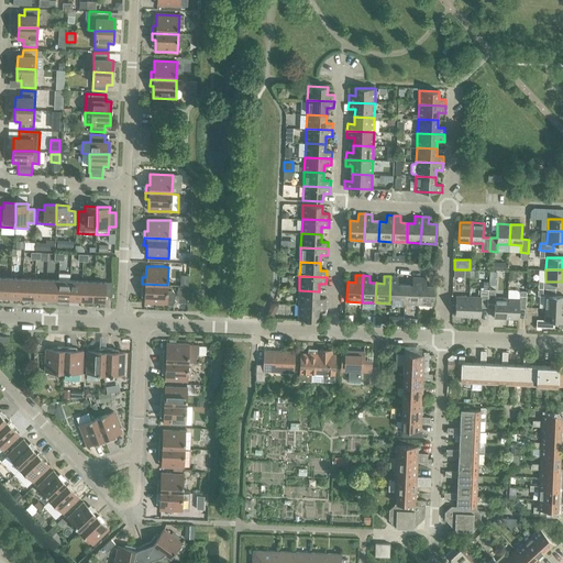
[(389,304),(404,304),(405,284),(397,284),(398,277),(390,276),(389,304)]
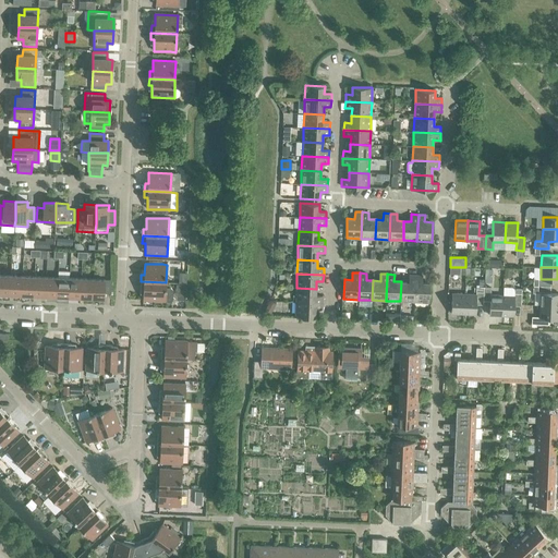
[(0,293),(9,294),(10,276),(0,275),(0,293)]
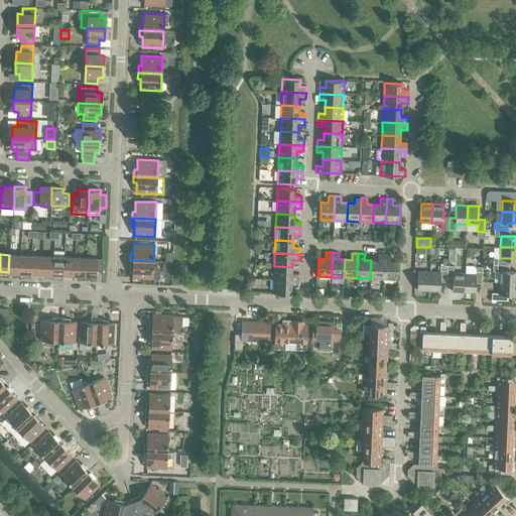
[(370,278),(383,279),(384,255),(378,254),(378,261),(371,260),(370,278)]
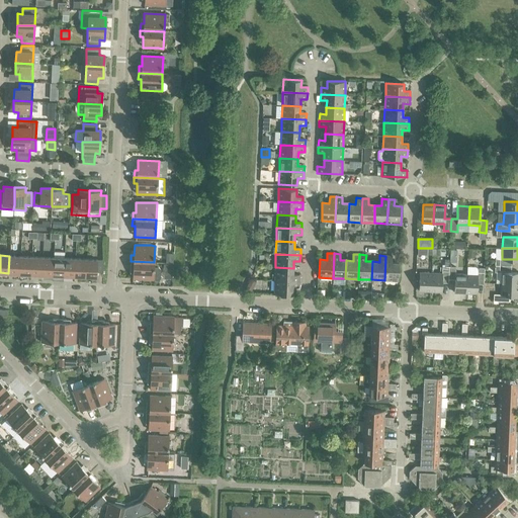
[(8,273),(19,274),(20,256),(9,256),(8,273)]
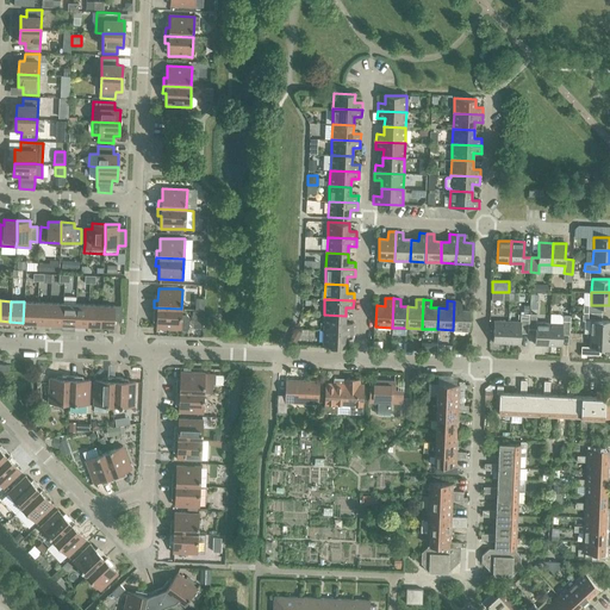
[(23,323),(36,323),(37,303),(24,302),(23,323)]
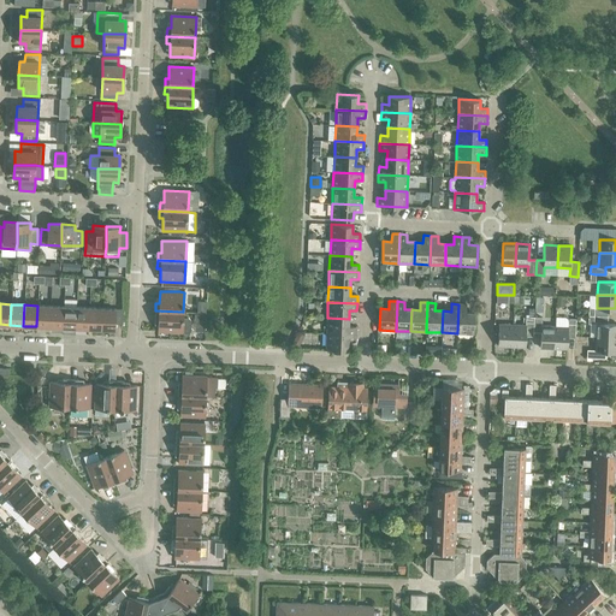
[(458,304),(457,333),(473,333),(474,312),(466,312),(466,304),(458,304)]
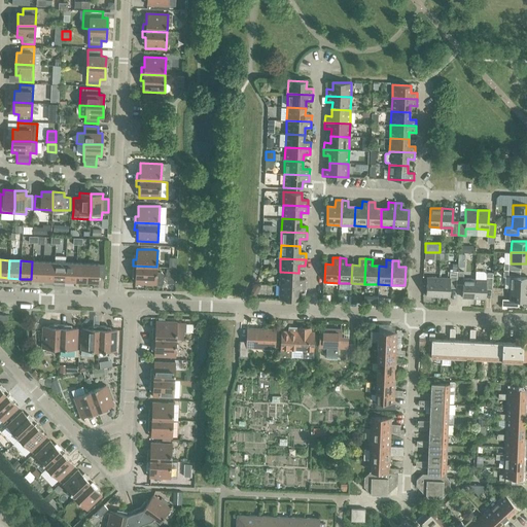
[(31,279),(42,280),(43,261),(32,261),(31,279)]
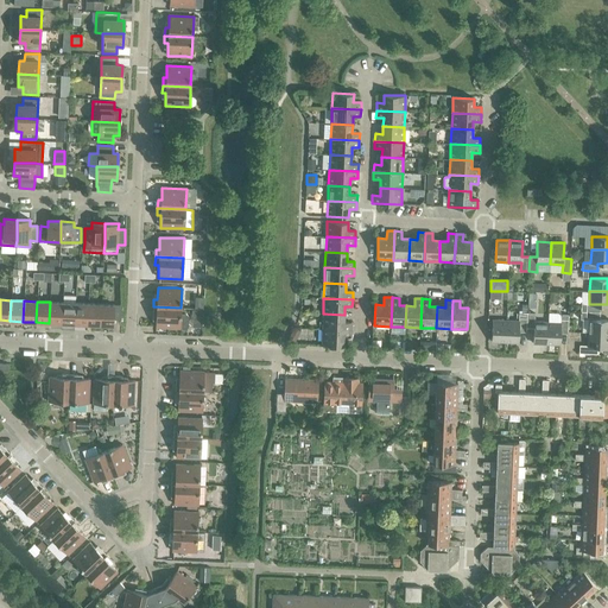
[(49,323),(62,323),(63,303),(50,302),(49,323)]
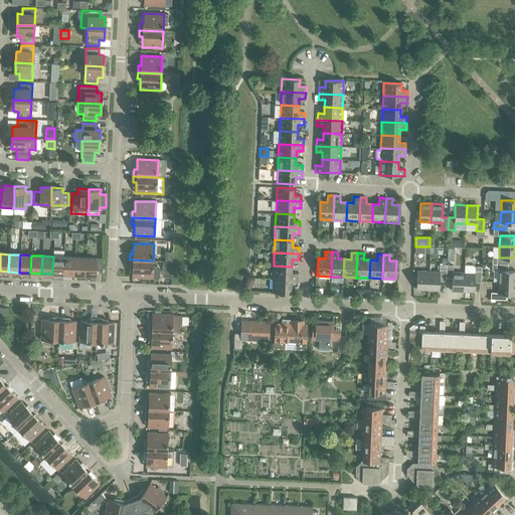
[(52,274),(63,275),(63,256),(53,256),(52,274)]
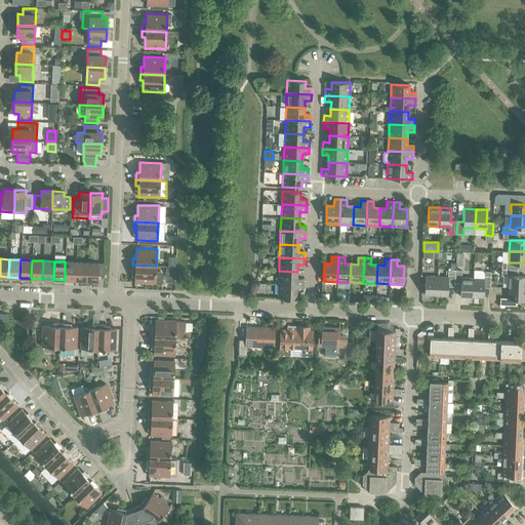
[(65,280),(75,280),(76,263),(65,261),(65,280)]
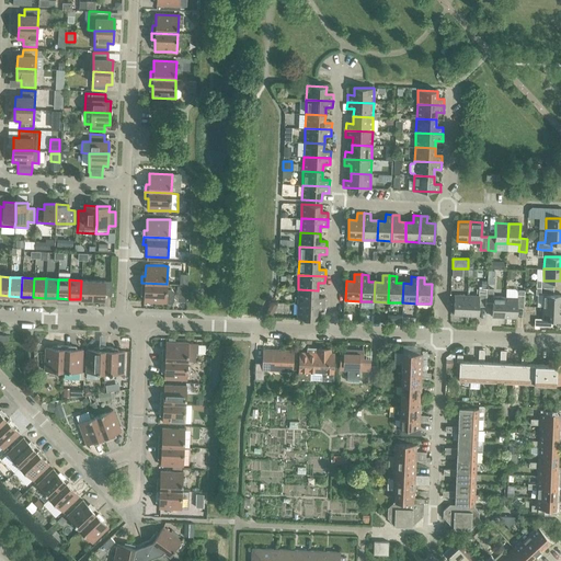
[(80,299),(92,300),(93,281),(81,281),(80,299)]
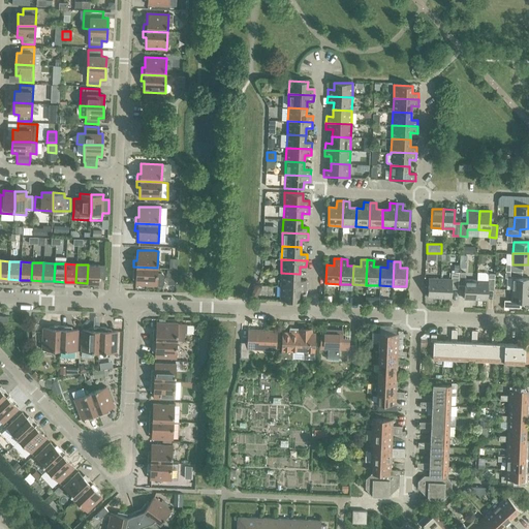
[(88,265),(87,283),(98,283),(99,278),(105,279),(105,266),(88,265)]
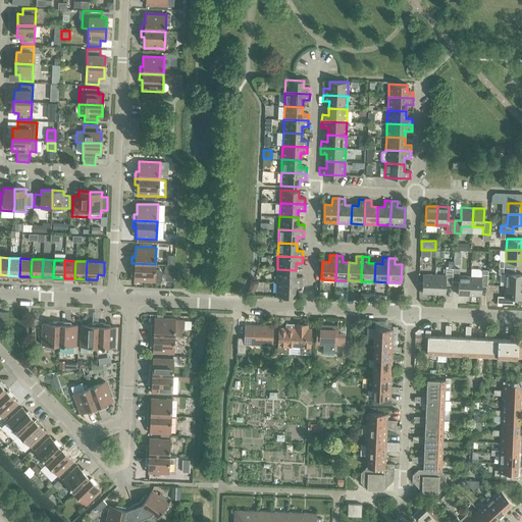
[(155,264),(132,263),(132,270),(135,270),(134,281),(155,281),(159,281),(161,280),(161,271),(160,270),(155,270),(155,264)]
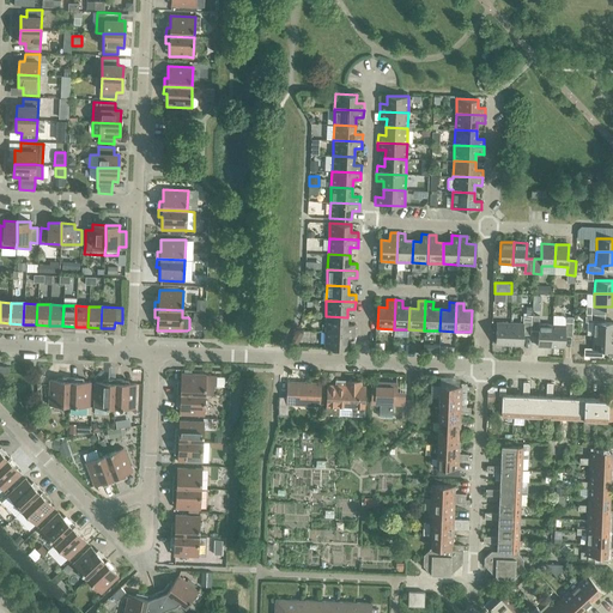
[(194,313),(193,319),(194,320),(194,329),(204,331),(205,313),(196,313),(194,313)]
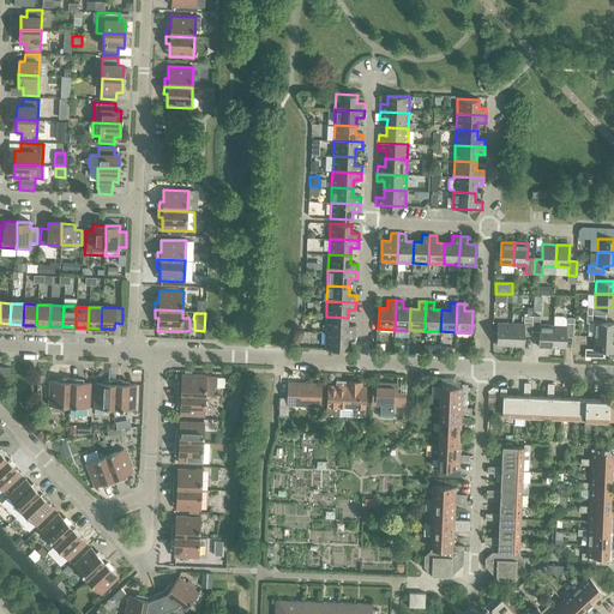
[(326,317),(325,332),(355,333),(355,326),(348,325),(348,318),(326,317)]
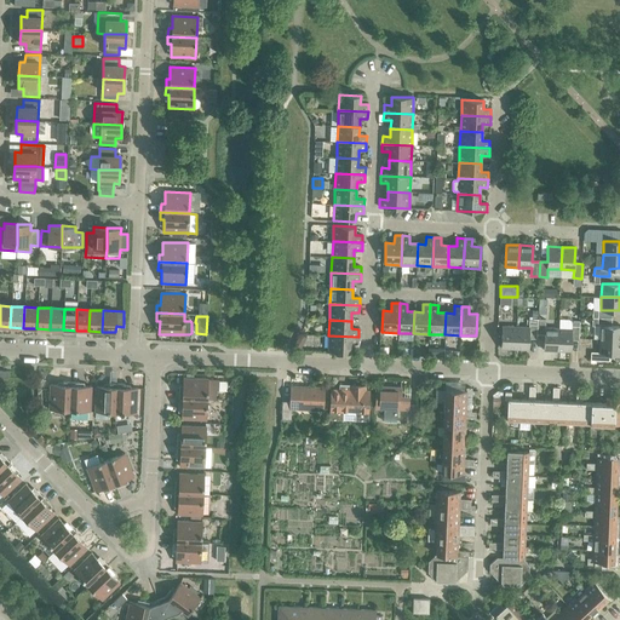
[(544,350),(557,351),(558,328),(545,328),(545,320),(538,320),(537,325),(537,334),(544,334),(544,350)]
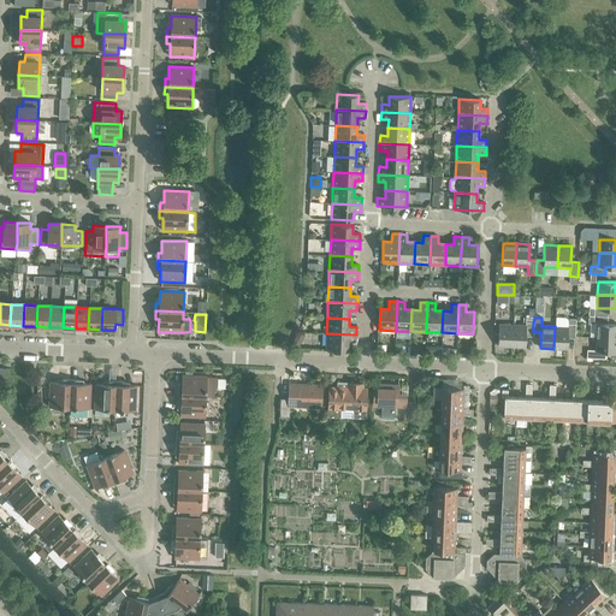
[(555,326),(554,349),(567,349),(568,335),(575,336),(575,319),(568,319),(568,326),(555,326)]
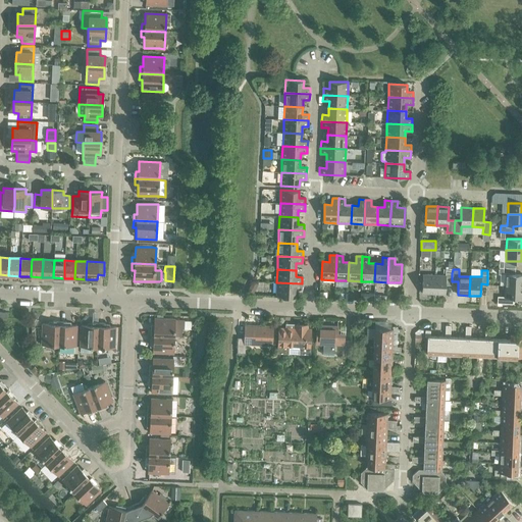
[(422,294),(433,294),(434,274),(423,274),(422,294)]
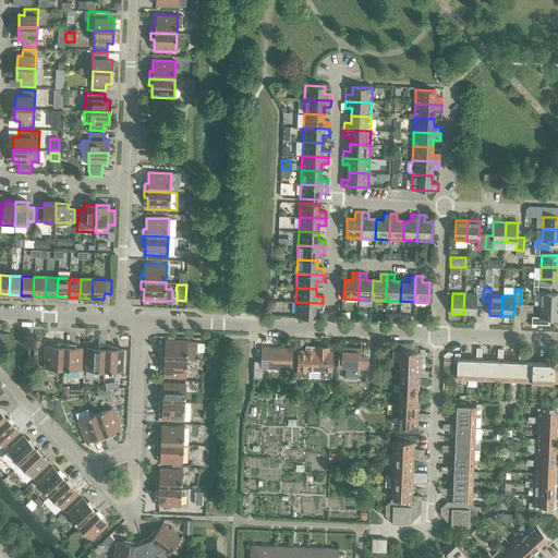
[(464,293),(463,314),(475,315),(476,294),(464,293)]
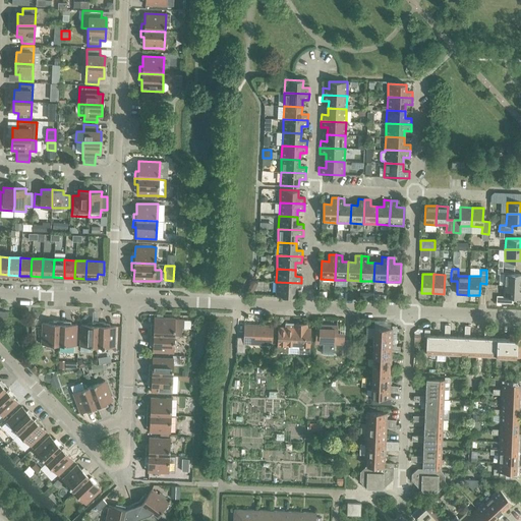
[(520,274),(504,274),(504,285),(520,285),(520,274)]
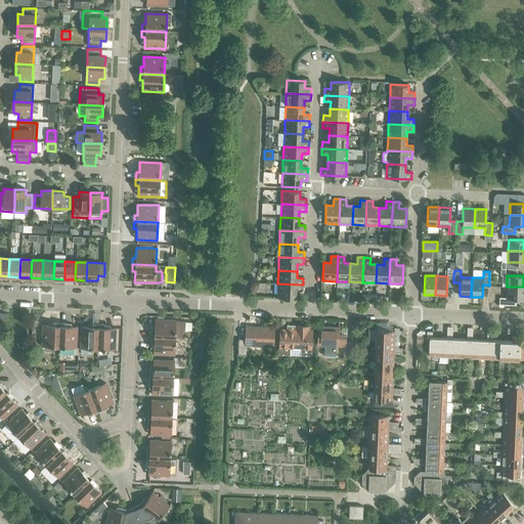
[(303,285),(277,284),(277,297),(296,298),(296,291),(302,291),(303,285)]
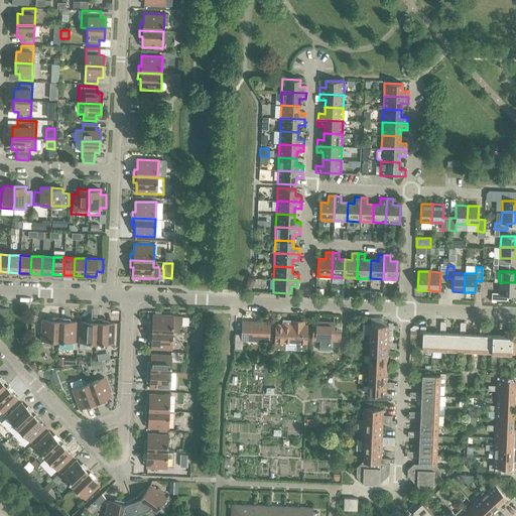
[(515,282),(499,282),(498,293),(515,293),(515,282)]
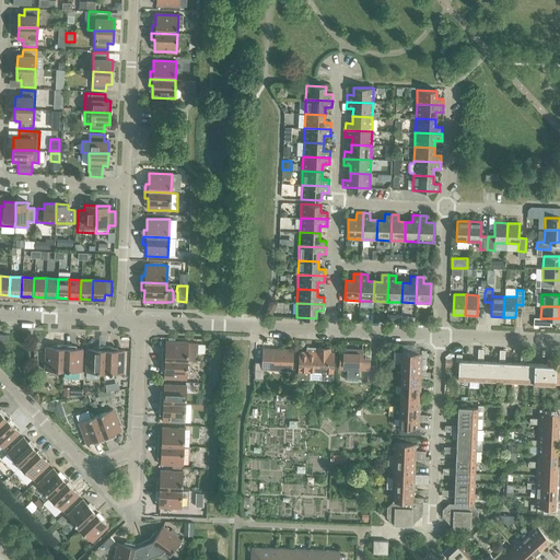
[(162,352),(161,360),(187,361),(187,360),(194,360),(194,352),(196,352),(197,343),(188,342),(165,341),(165,352),(162,352)]
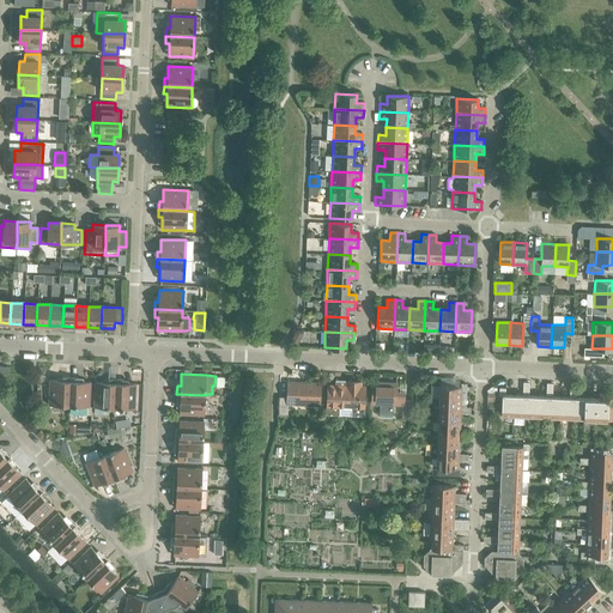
[(48,405),(68,406),(70,377),(62,377),(62,381),(49,381),(48,405)]
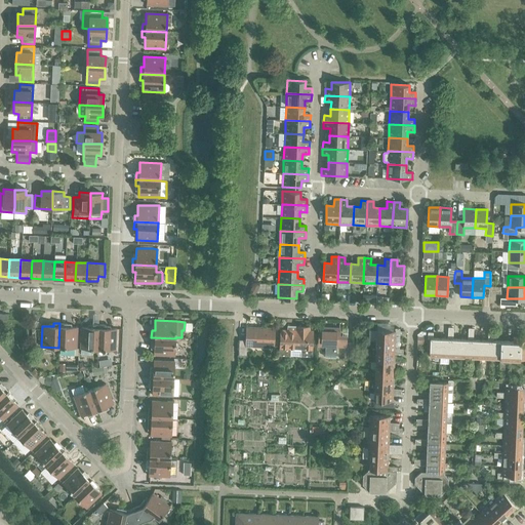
[(59,323),(58,348),(76,349),(77,327),(67,327),(67,324),(59,323)]
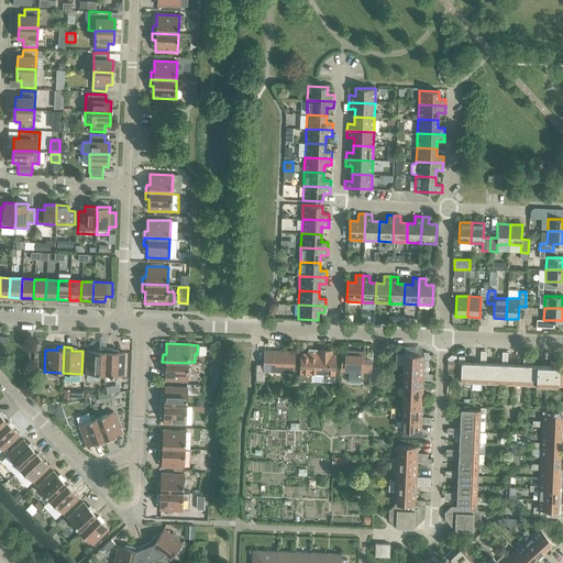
[(405,346),(404,365),(423,366),(423,357),(428,357),(428,352),(423,352),(423,355),(421,355),(422,346),(405,346)]
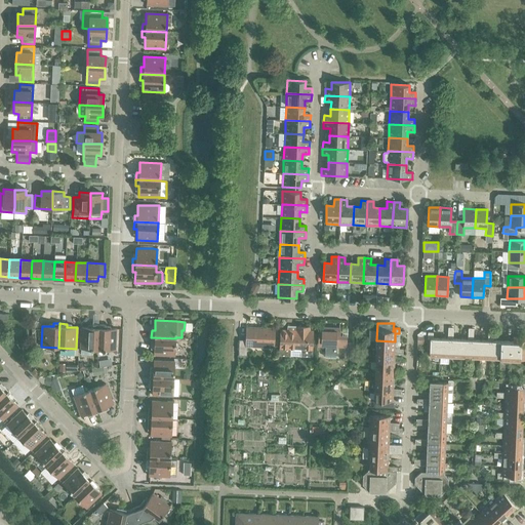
[(81,327),(80,349),(81,349),(80,355),(92,356),(93,349),(97,349),(98,325),(92,325),(92,328),(81,327)]
